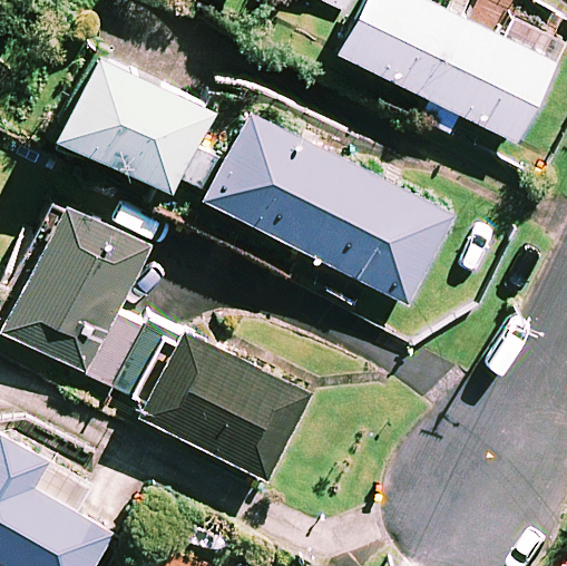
[(353,0),(318,0),(348,13),(353,0)]
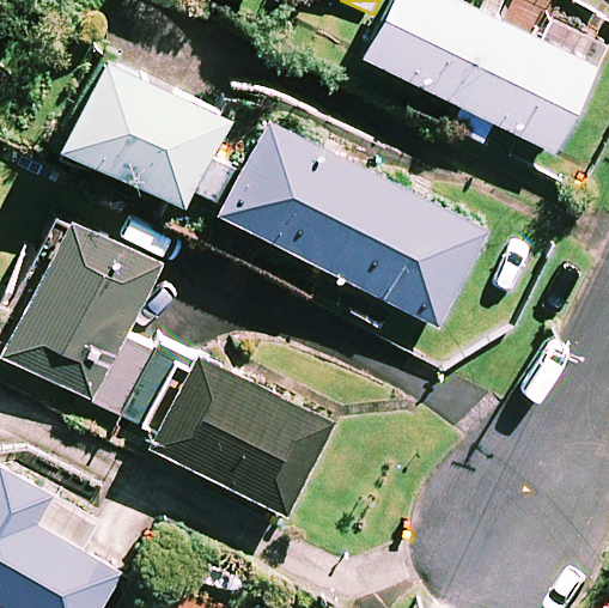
[(596,71),(451,0),(395,0),(365,60),(464,109),(454,131),(481,145),(492,123),(554,153),(596,71)]
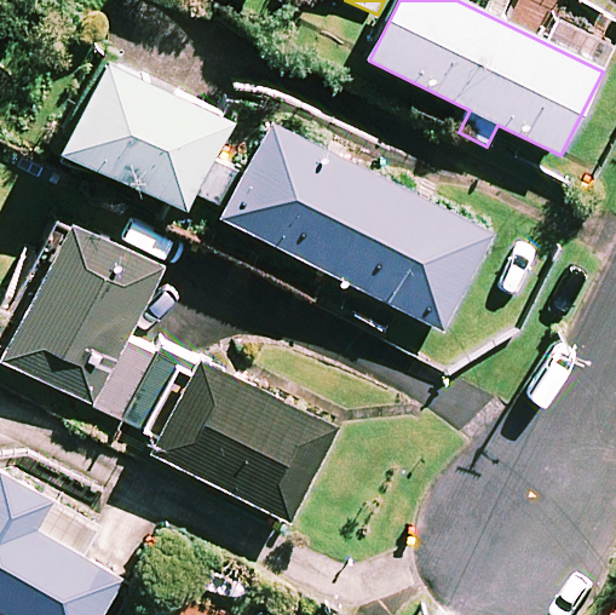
[(195,196),(214,154),(231,121),(105,59),(62,150),(186,212),(195,196)]
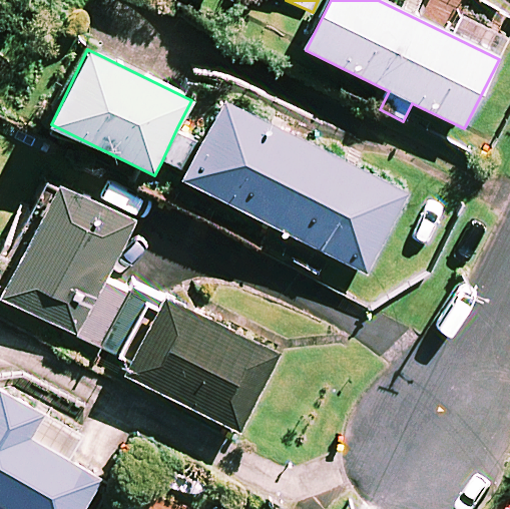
[(177,127),(161,162),(187,175),(185,180),(367,276),(408,196),(225,102),(205,142),(177,127)]
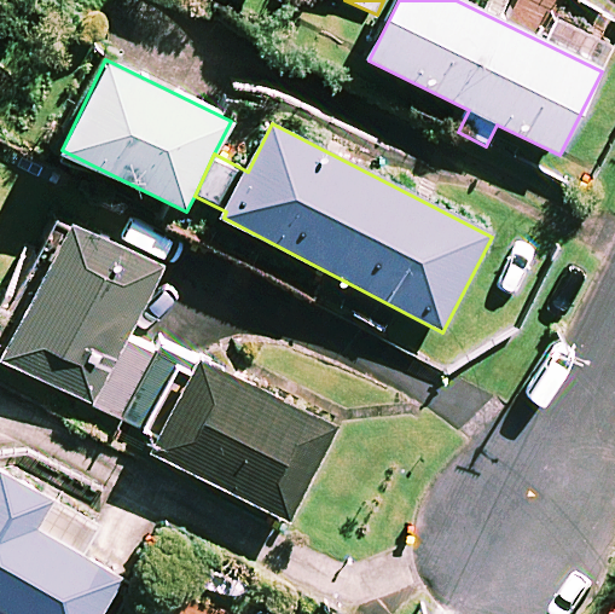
[(163,274),(70,226),(3,359),(146,434),(180,366),(129,341),(163,274)]
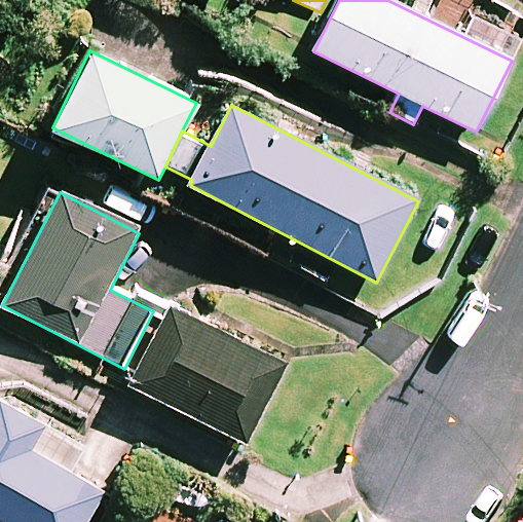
[(287,368),(171,307),(129,383),(247,445),(287,368)]
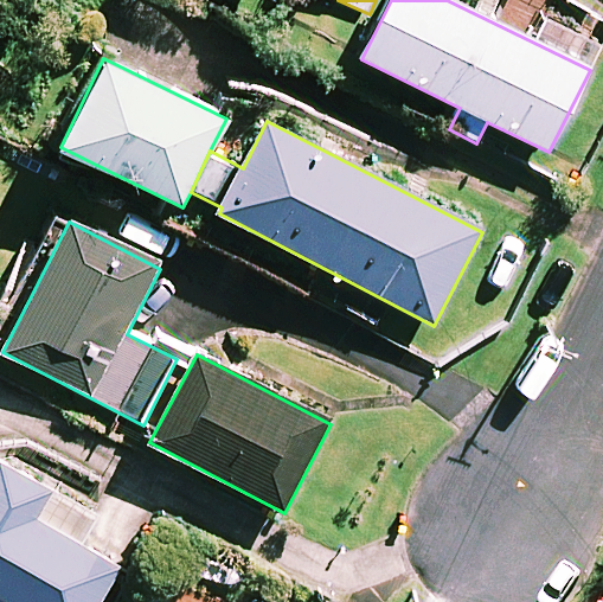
[(51,492),(0,461),(0,601),(101,601),(120,571),(34,519),(51,492)]
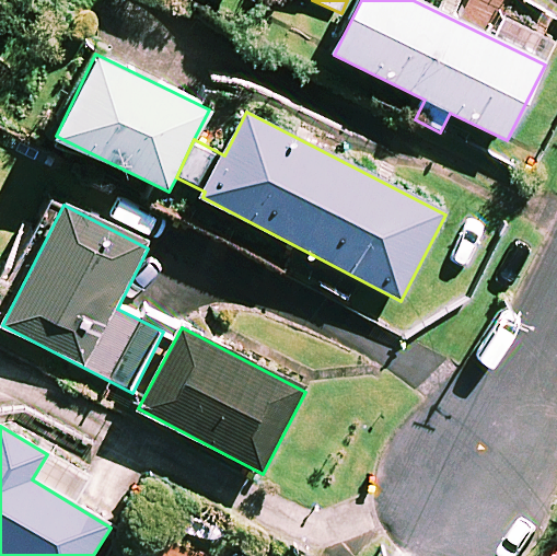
All buildings are outlined.
